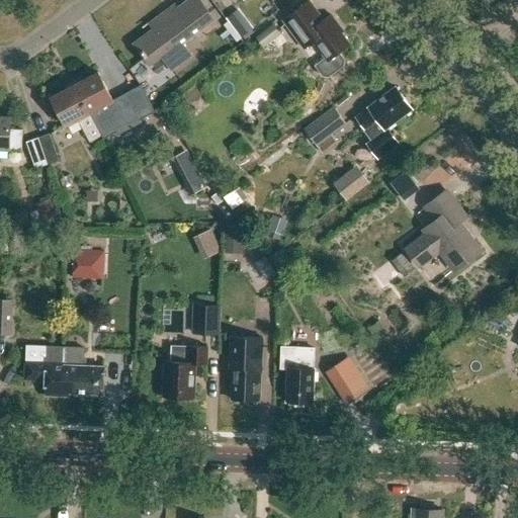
[(176,4),(150,23),(154,28),(135,42),(146,57),(149,61),(159,53),(172,70),(191,56),(182,42),(214,19),(199,0),(188,0),(178,8),(176,4)]
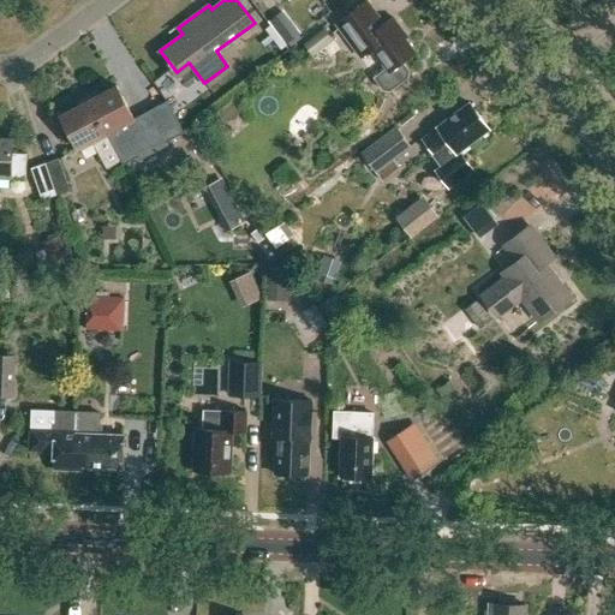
[(336,24),(362,58),(372,49),(387,69),(375,78),(383,90),(390,91),(408,78),(410,71),(402,63),(416,53),(405,39),(407,37),(393,18),(384,24),(368,1),(336,24)]
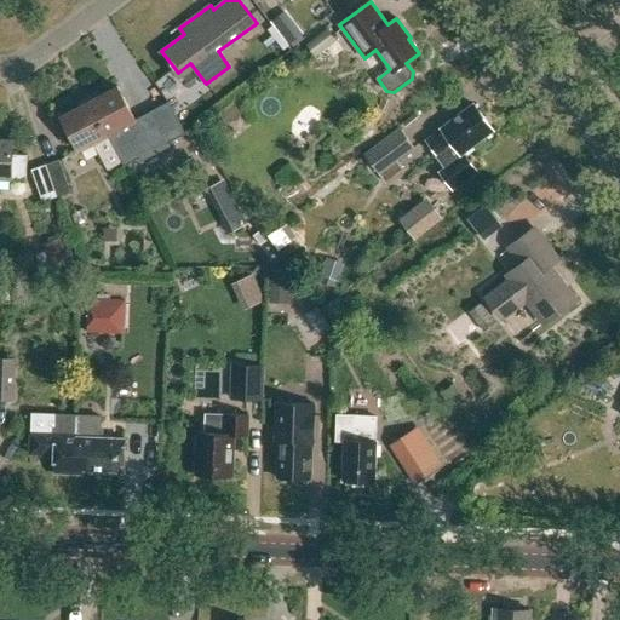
[(308,45),(317,57),(338,41),(328,28),(308,45)]
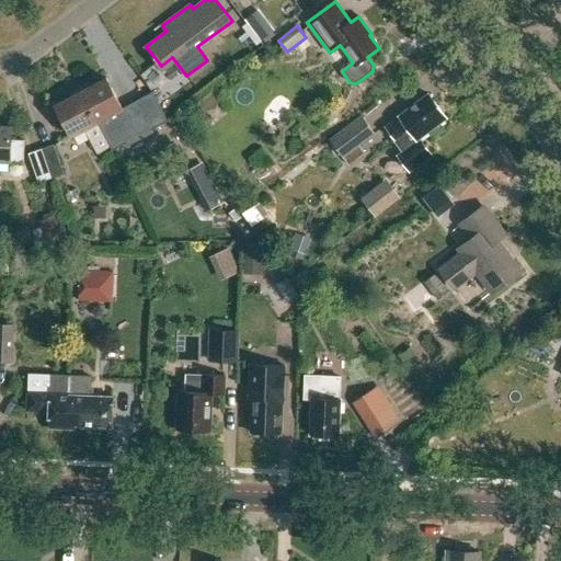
[(107,79),(81,92),(109,147),(110,147),(113,151),(168,121),(168,119),(167,121),(152,93),(153,93),(152,92),(122,109),(107,79)]
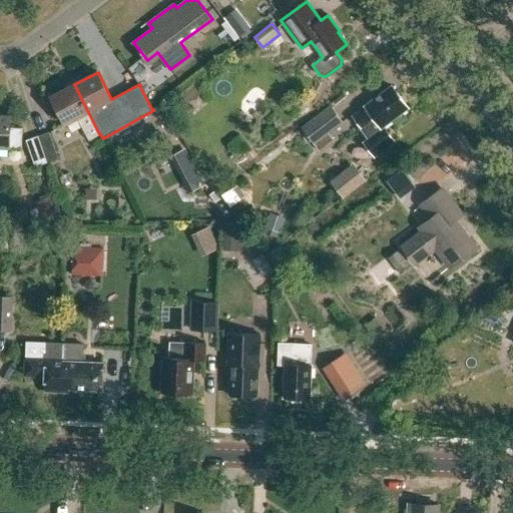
[(74,84),(50,96),(65,125),(78,118),(89,139),(99,134),(74,84)]
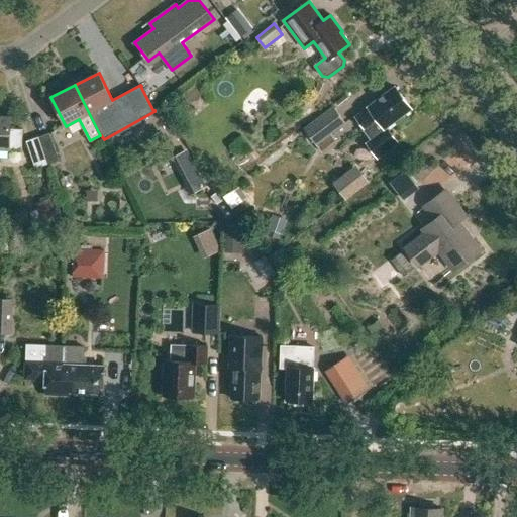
[(367,144),(378,158),(397,142),(386,128),(411,109),(409,106),(409,102),(406,98),(402,97),(395,87),(368,107),(368,108),(354,117),(372,140),(367,144)]
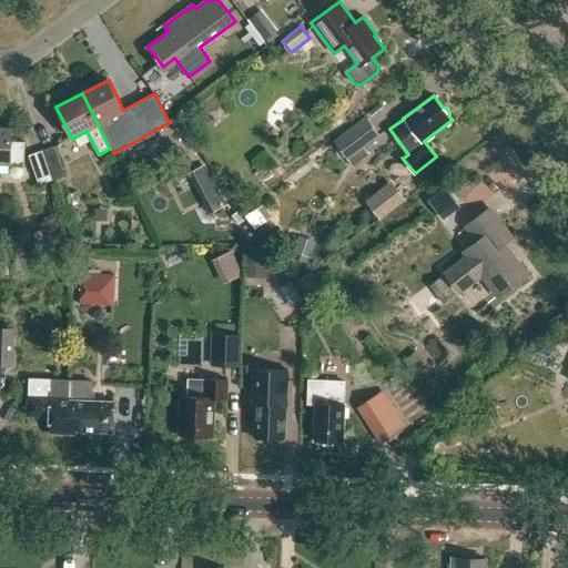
[(362,119),(330,144),(345,164),(377,139),(362,119)]
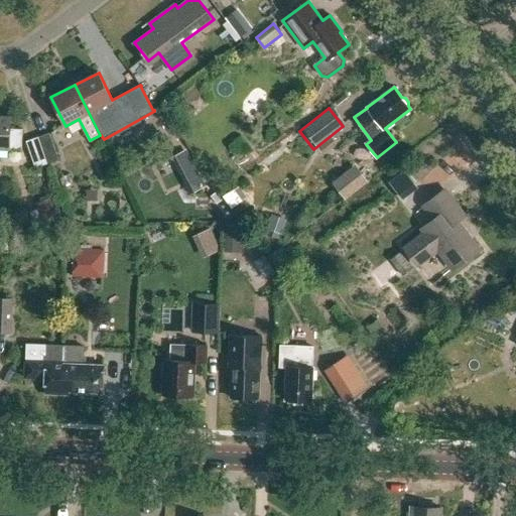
[(0,115),(0,148),(22,149),(23,129),(11,128),(11,116),(0,115)]
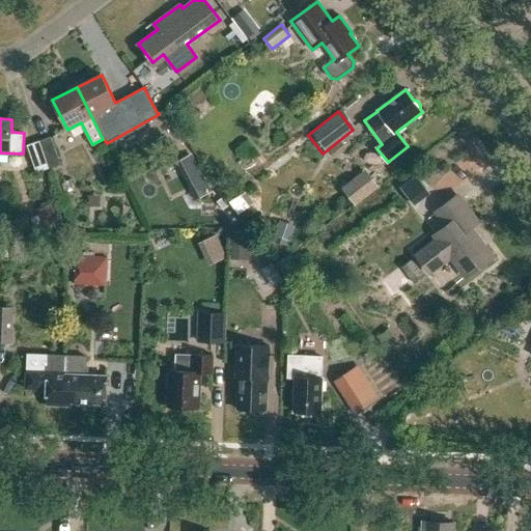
[(51,136),(38,140),(49,168),(61,164),(51,136)]
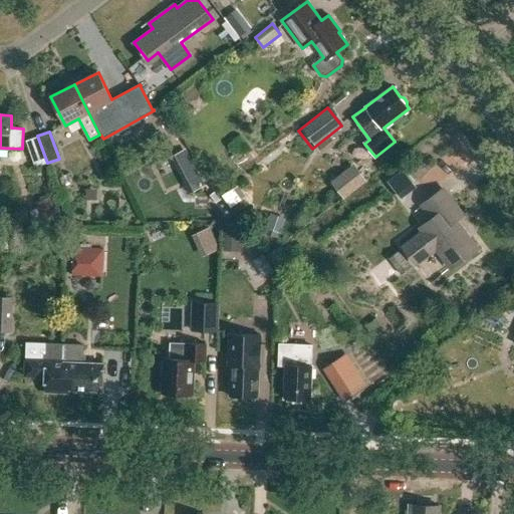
[(37,136),(26,140),(36,167),(47,163),(37,136)]
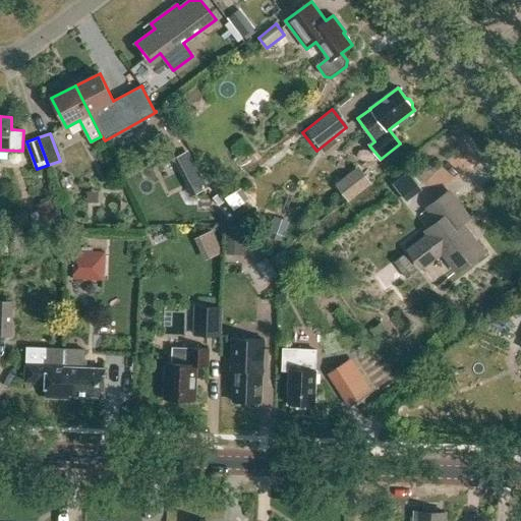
[(449,192),(428,208),(439,222),(426,231),(429,235),(409,250),(421,267),(443,251),(458,272),(482,252),(460,223),(467,217),(449,192)]
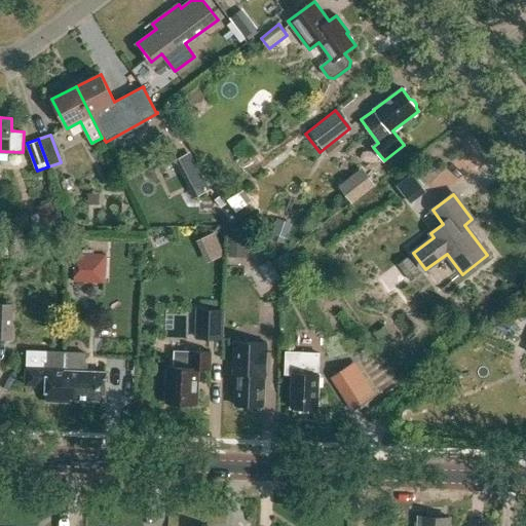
[(272,234),(289,239),(294,224),(277,219),(272,234)]
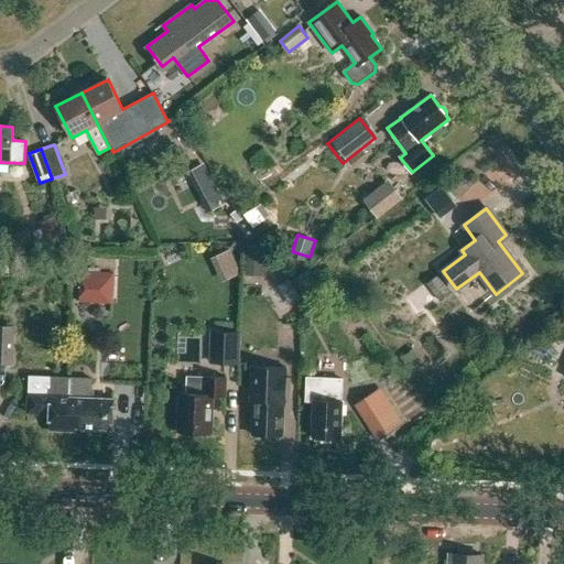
[(248,246),(246,275),(264,277),(267,247),(248,246)]
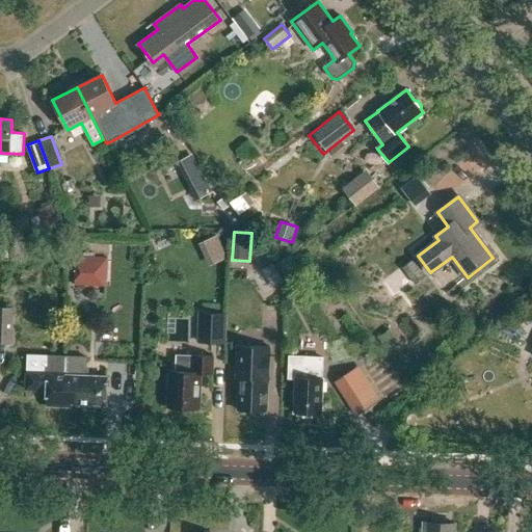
[(75,285),(108,287),(109,256),(76,255),(75,285)]
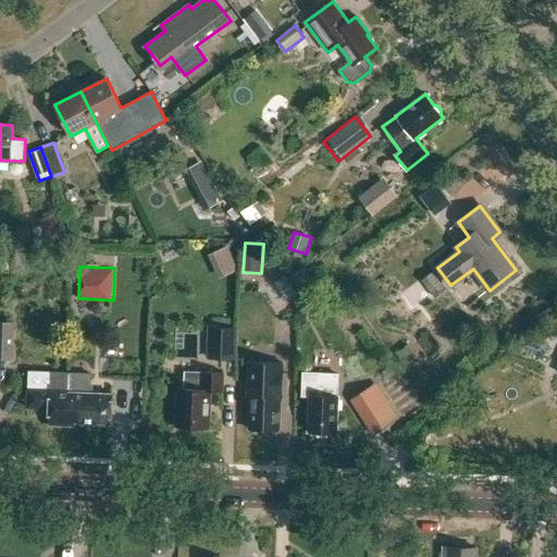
[(0,320),(0,358),(13,359),(14,321),(0,320)]
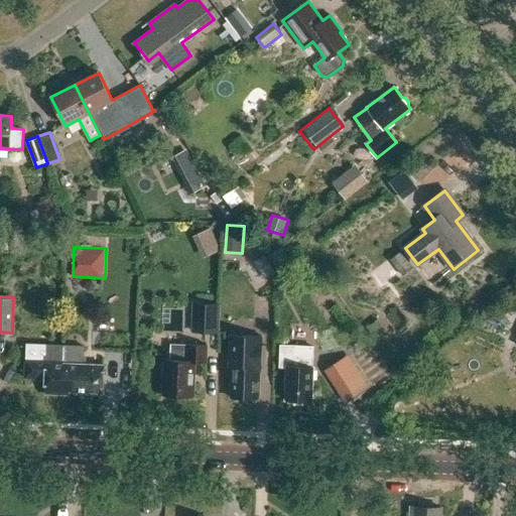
[(190,335),(217,336),(218,306),(191,305),(190,335)]
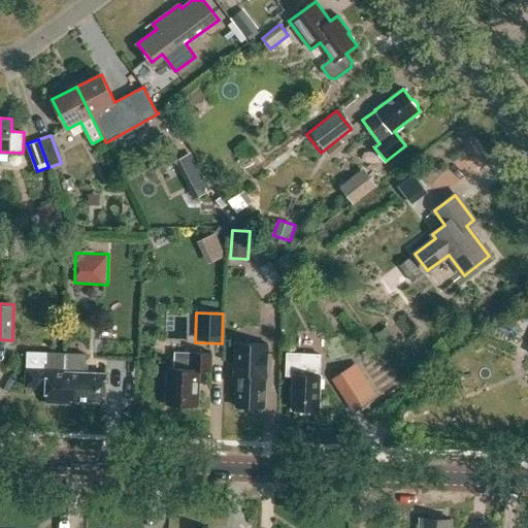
[(266,381),(268,344),(235,343),(234,375),(237,375),(236,407),(239,407),(242,409),(250,409),(252,407),(264,408),(265,381),(266,381)]
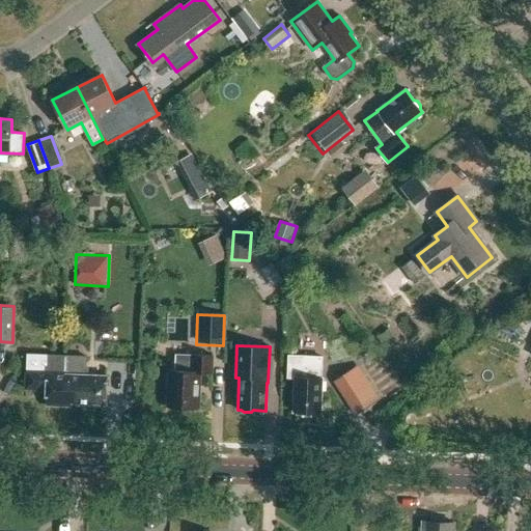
[(52,408),(66,409),(66,355),(27,353),(26,388),(47,389),(47,395),(48,395),(47,404),(48,404),(52,408)]
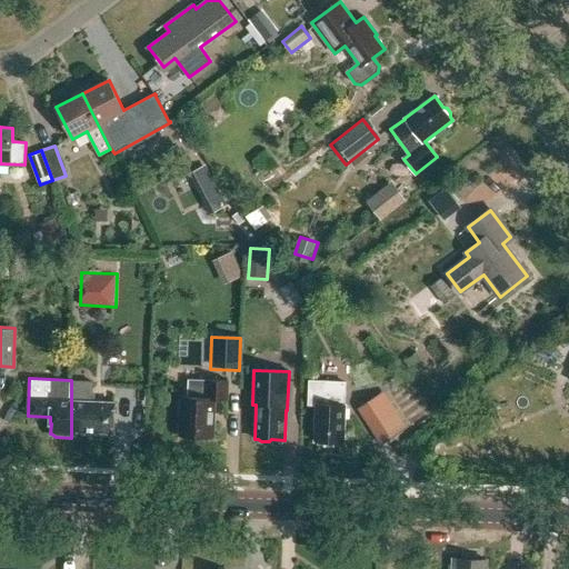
[(183,436),(186,438),(195,438),(197,436),(212,437),(215,399),(228,399),(228,381),(188,379),(188,397),(182,397),(180,436),(183,436)]
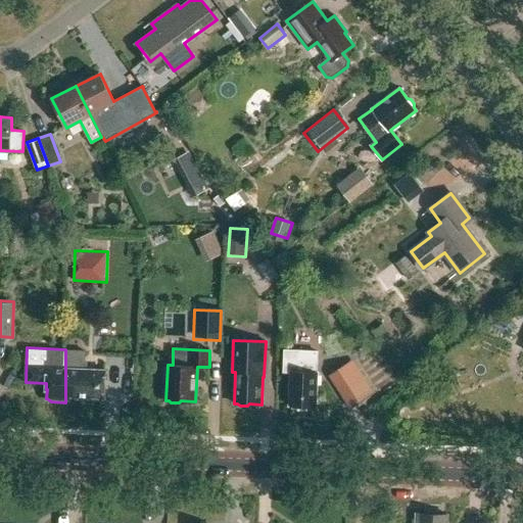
[(65,349),(65,402),(70,399),(72,399),(72,396),(104,397),(105,371),(85,370),(85,350),(65,349)]
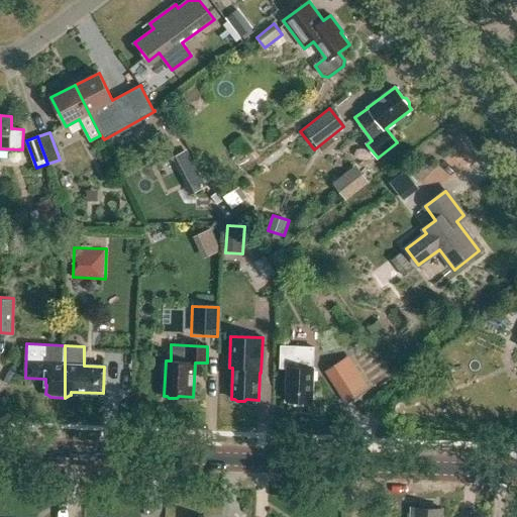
[(301,404),(307,404),(309,402),(312,402),(313,368),(313,347),(281,346),(281,368),(288,368),(287,401),(299,401),(301,404)]
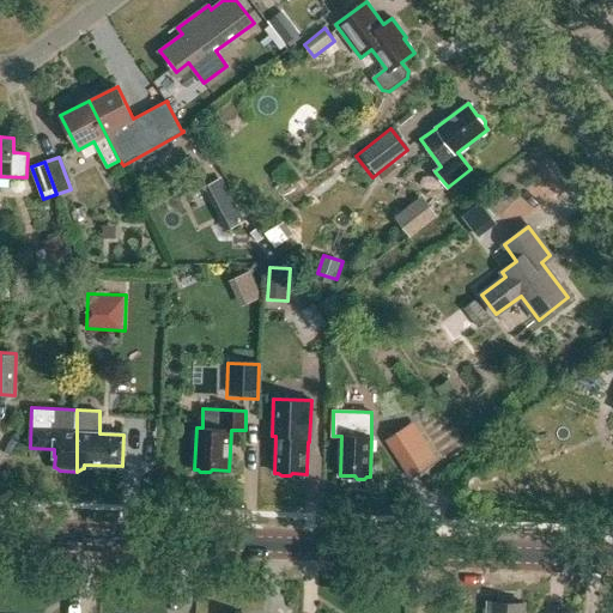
[(407,428),(389,439),(395,450),(400,448),(417,473),(436,461),(419,435),(414,438),(407,428)]
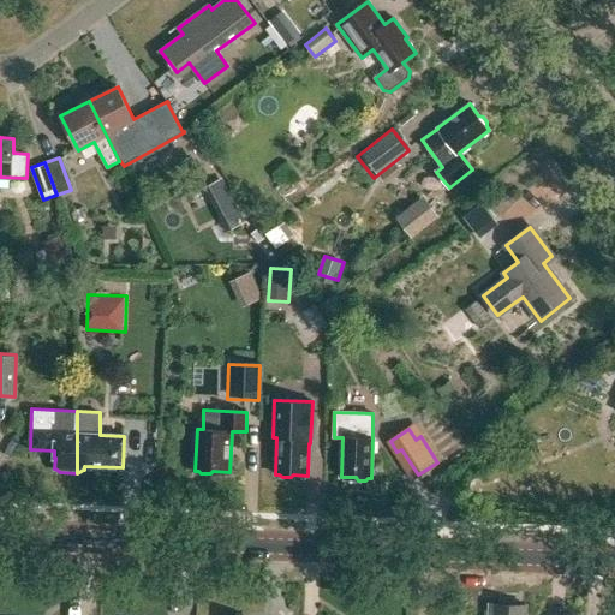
[(525,614),(526,605),(512,605),(508,602),(502,602),(499,604),(489,604),(489,614),(525,614)]
